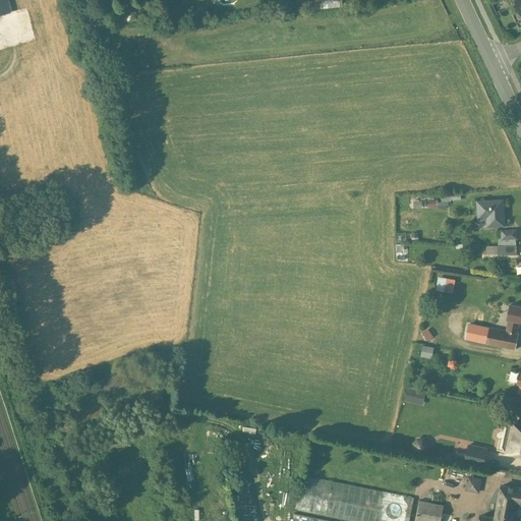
[(0,0),(0,13),(11,11),(7,0),(0,0)]
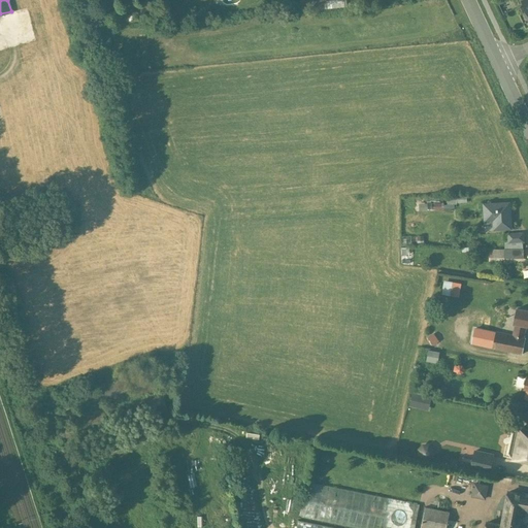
[(509,201),(485,203),(486,224),(494,223),(495,228),(512,227),(509,201)]
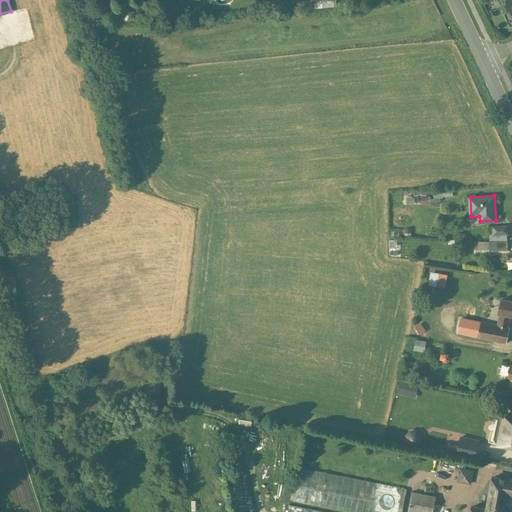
[(494,232),(490,232),(490,240),(508,240),(507,232),(494,233),(494,232)]
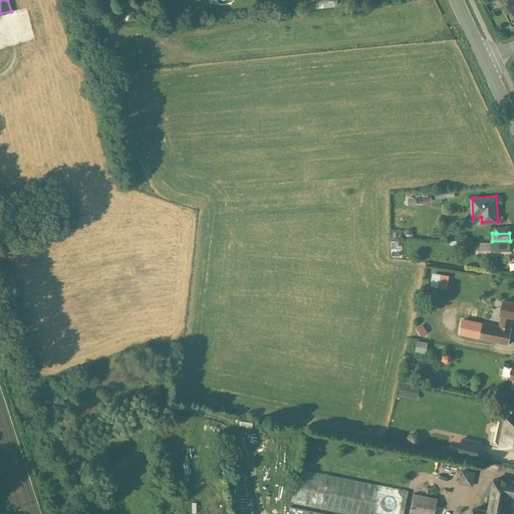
[(510,241),(492,241),(492,250),(510,250),(510,241)]
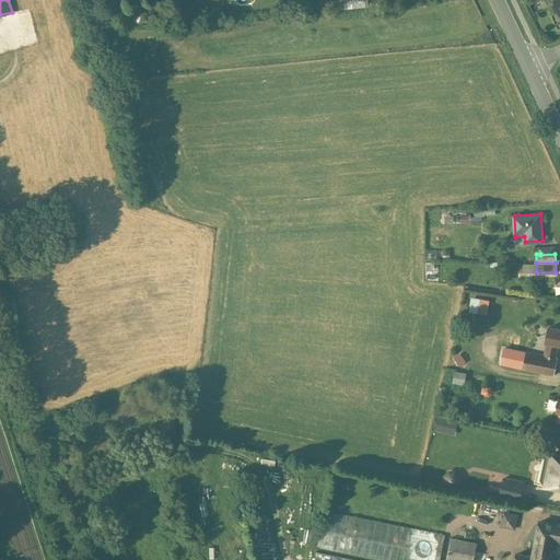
[(488,313),(490,299),(471,296),(469,310),(488,313)]
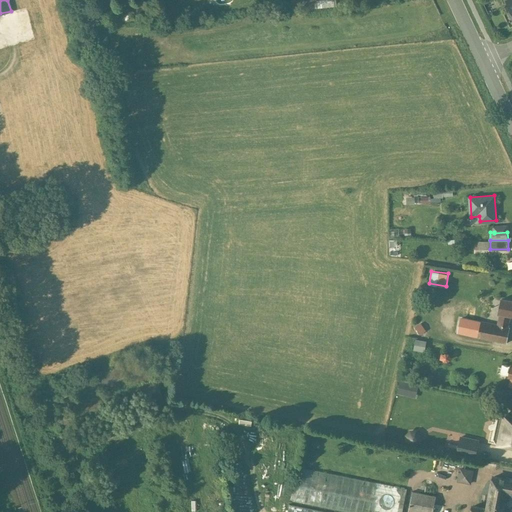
[(511,300),(502,298),(499,313),(500,313),(498,324),(508,326),(509,320),(507,320),(507,318),(508,314),(511,315),(511,300)]
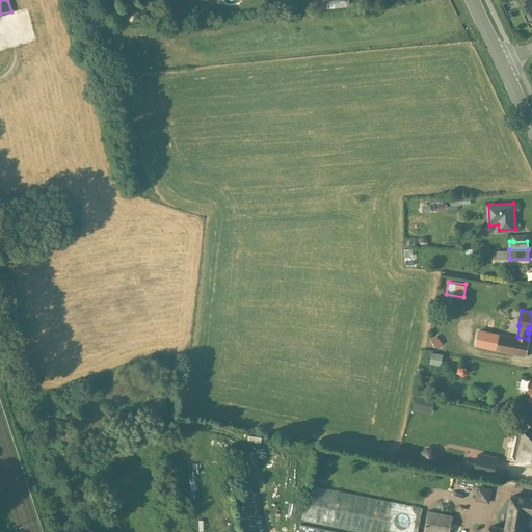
[(499,335),(479,330),(476,344),(496,348),(499,335)]
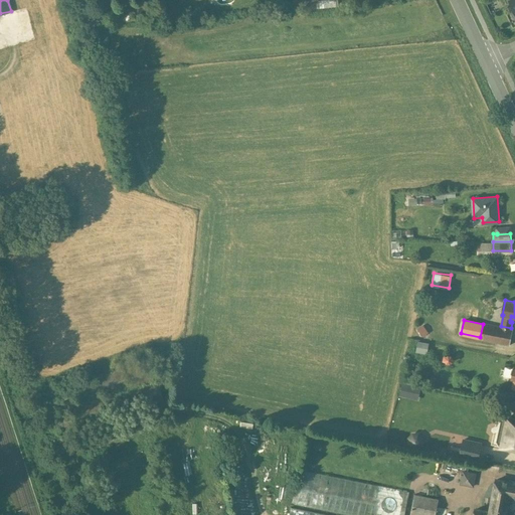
[(501,326),(483,322),(483,324),(480,337),(480,338),(481,338),(487,339),(487,340),(488,340),(496,341),(497,342),(497,341),(502,342),(502,343),(510,344),(513,328),(501,326)]
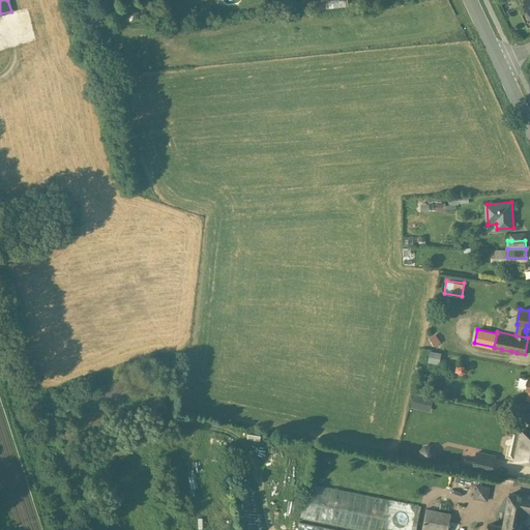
[(440,363),(443,352),(432,349),(429,360),(440,363)]
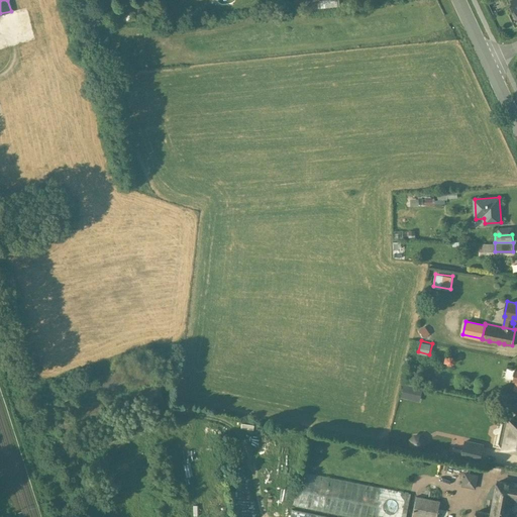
[(401,396),(421,400),(424,387),(404,383),(401,396)]
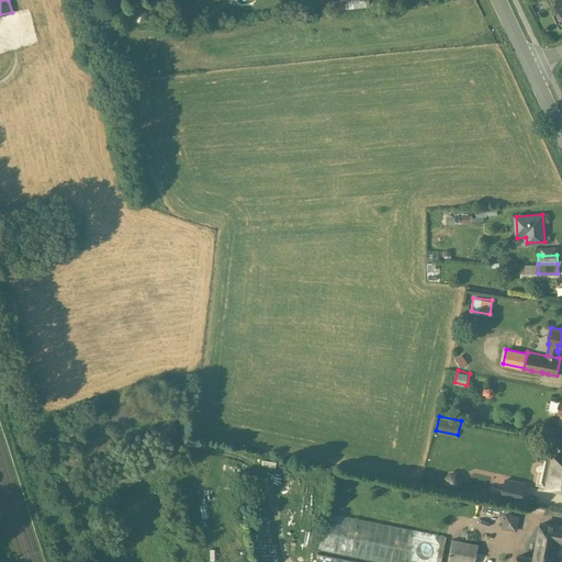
[(561,456),(553,454),(547,486),(561,490),(561,456)]
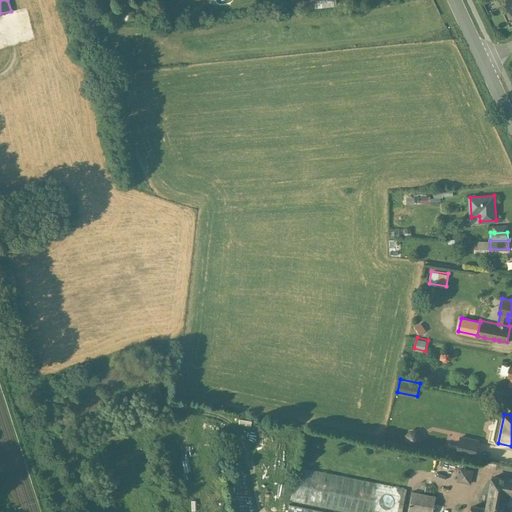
[(478,440),(461,436),(459,445),(449,443),(447,451),(475,457),(478,440)]
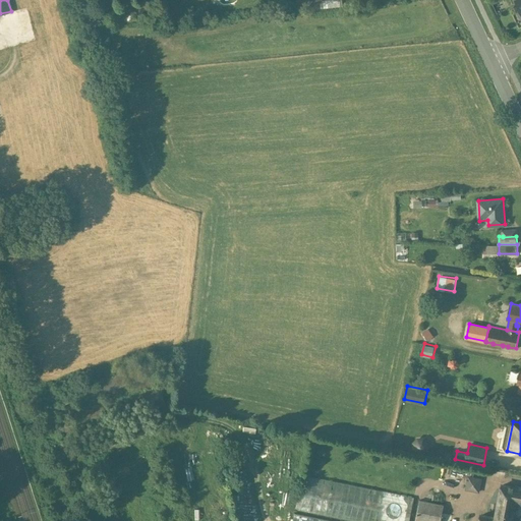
[(409,520),(414,497),(301,473),(294,508),(356,520),(409,520)]
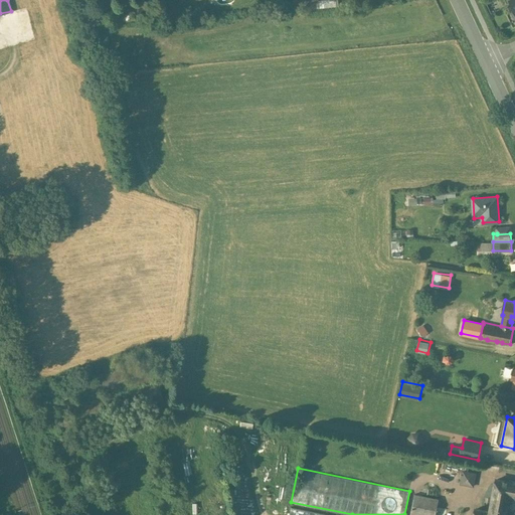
[(476,473),(464,470),(462,482),(474,485),(476,473)]
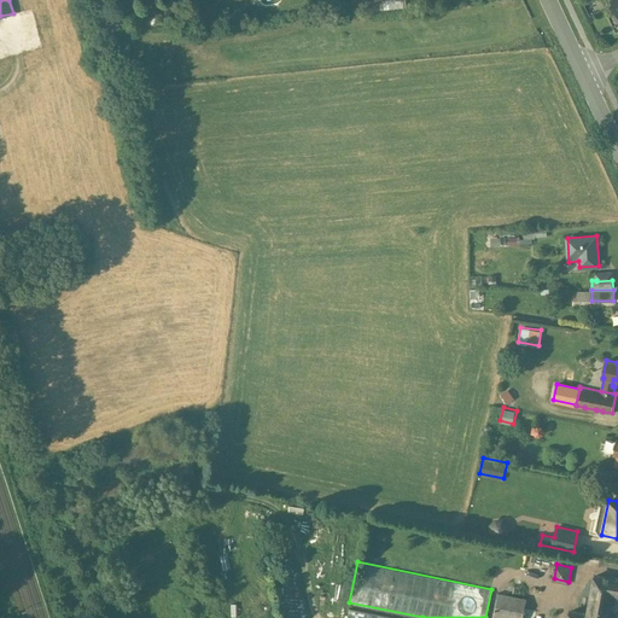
[(617,578),(596,575),(588,614),(571,611),(569,617),(608,617),(606,617),(608,608),(613,610),(614,604),(610,602),(611,594),(617,595),(617,578)]
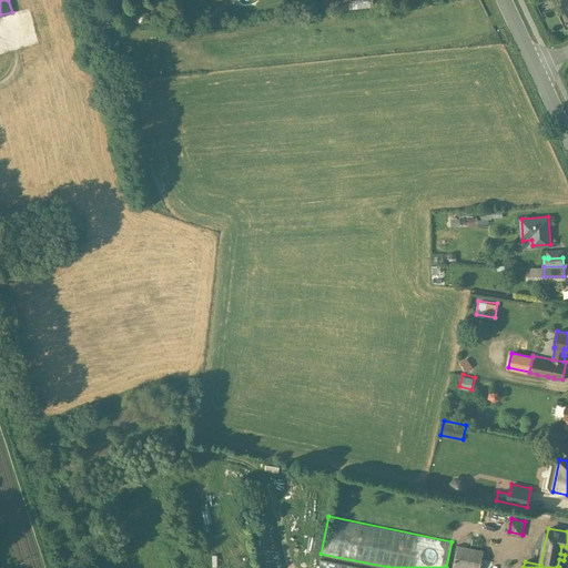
[(479,567),(484,550),(458,545),(454,567),(479,567)]
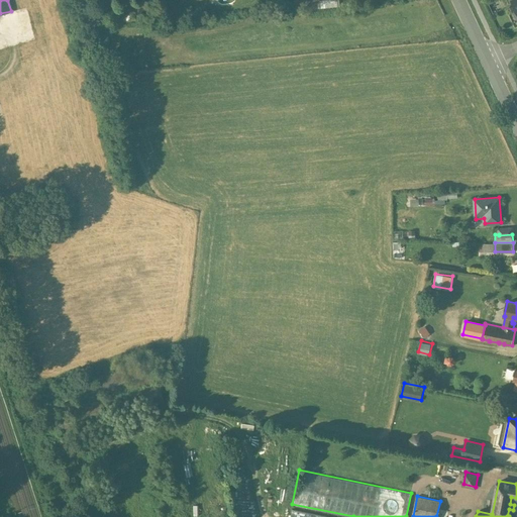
[(337,516),(291,507),(288,516),(337,516)]
